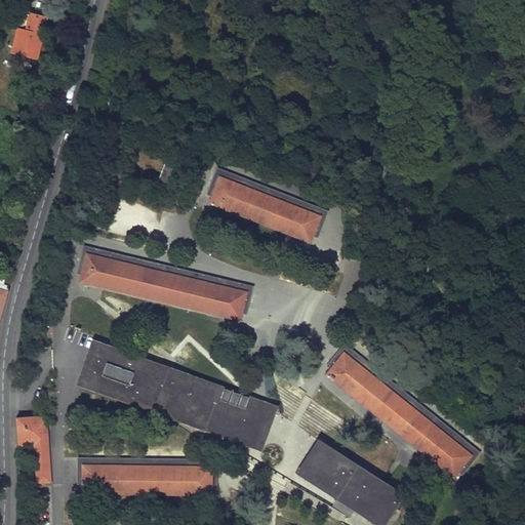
[(24,10),(19,28),(28,30),(32,13),(24,10)]
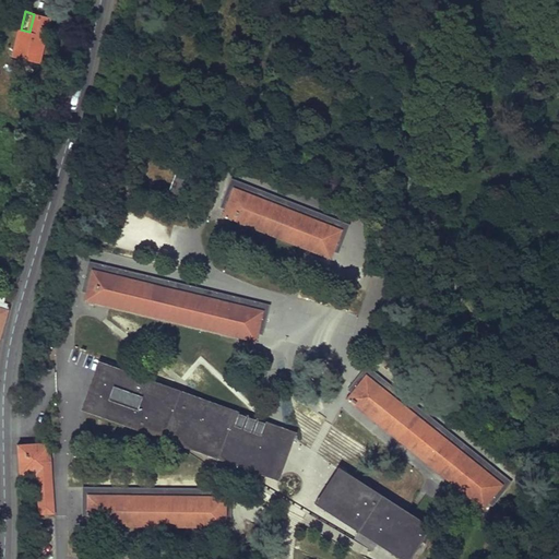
[(51,19),(34,14),(30,32),(21,30),(13,55),(39,62),(51,19)]
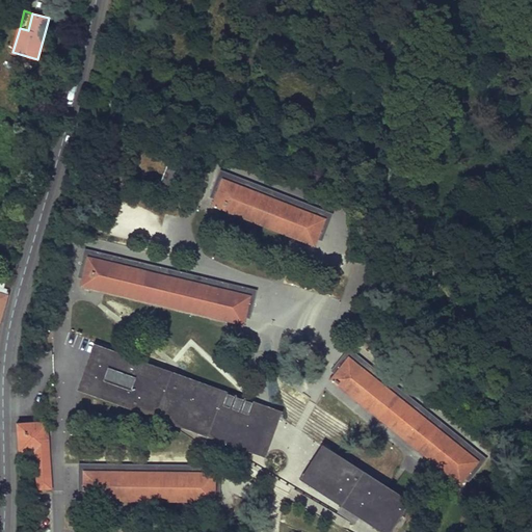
[(179,162),(169,158),(161,182),(170,185),(179,162)]
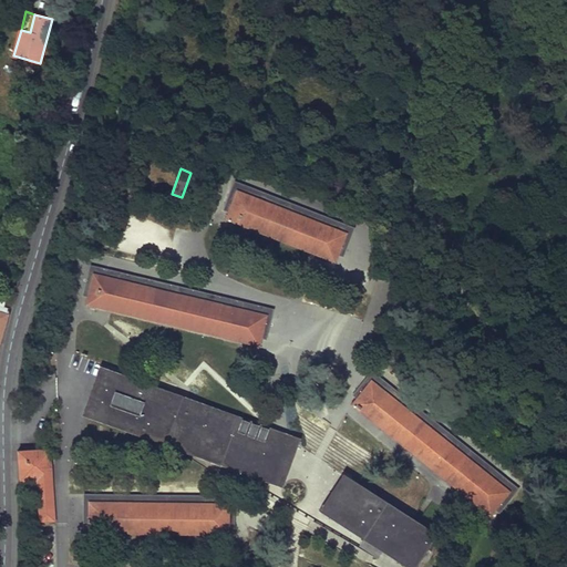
[(226,217),(336,260),(338,253),(343,254),(354,225),(236,178),(224,208),(228,209),(226,217)]
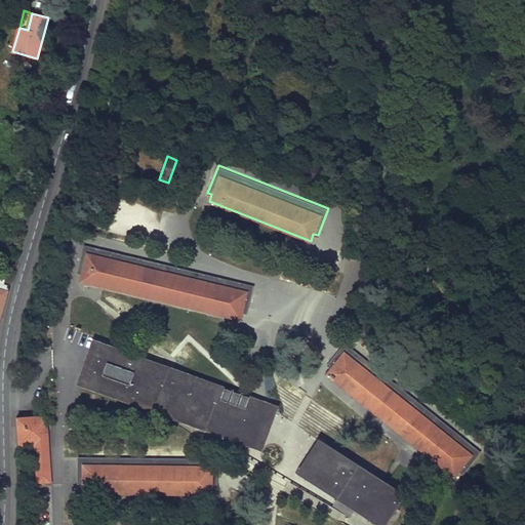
[(254,285),(83,244),(77,274),(81,275),(80,282),(241,320),(242,313),(247,314),(254,285)]
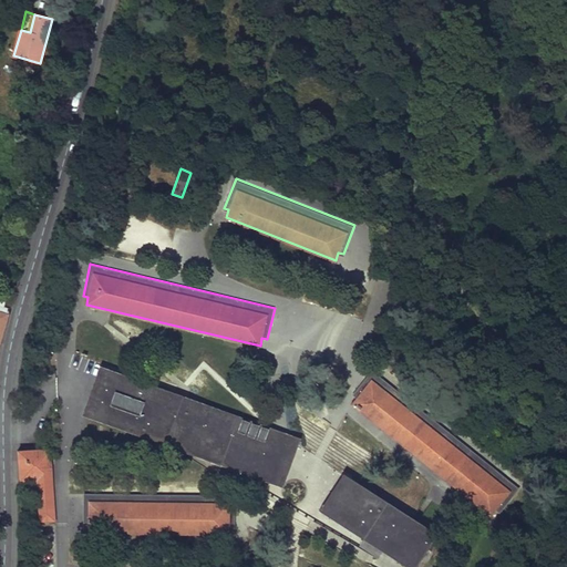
[(0,302),(0,310),(7,312),(9,307),(0,302)]
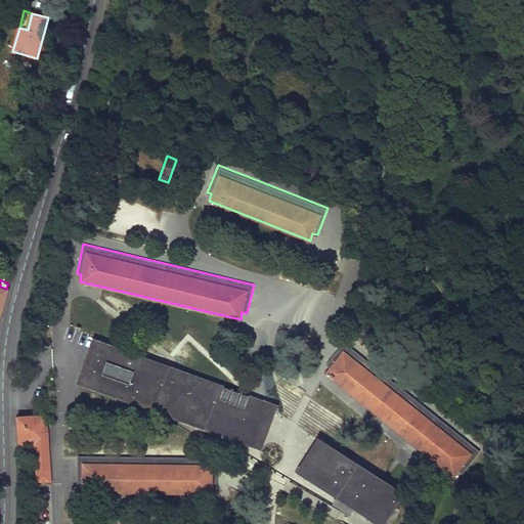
[(480,449),(344,340),(325,363),(330,366),(325,372),(453,475),(457,469),(462,472),(480,449)]
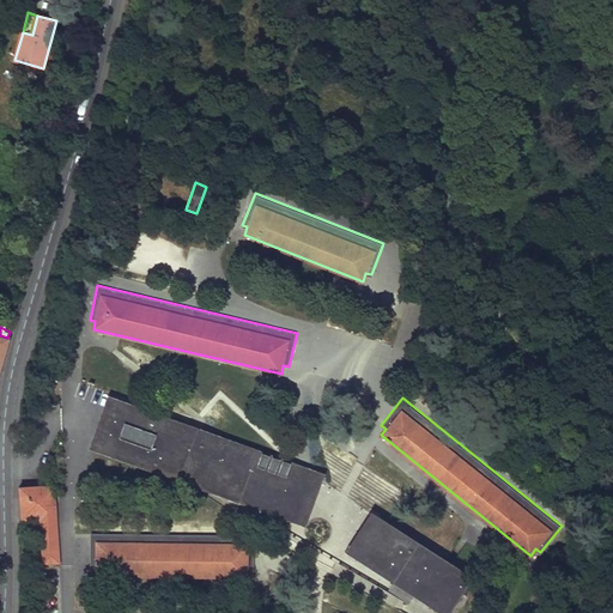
[(317,477),(114,404),(98,447),(180,477),(182,471),(193,478),(194,475),(230,498),(236,487),(274,514),(301,523),(317,477)]
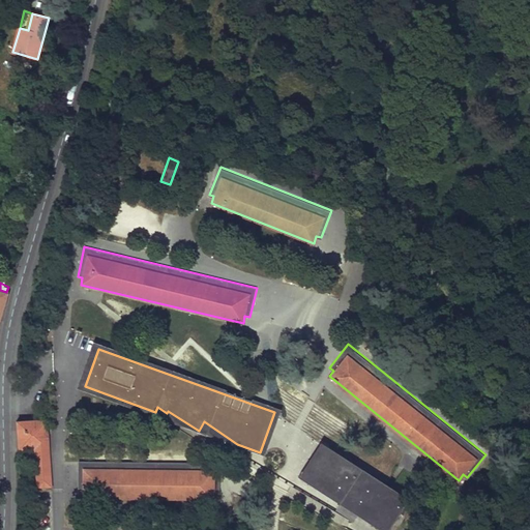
[(23,422),(16,422),(18,449),(24,449),(35,448),(38,483),(54,482),(48,420),(23,422)]
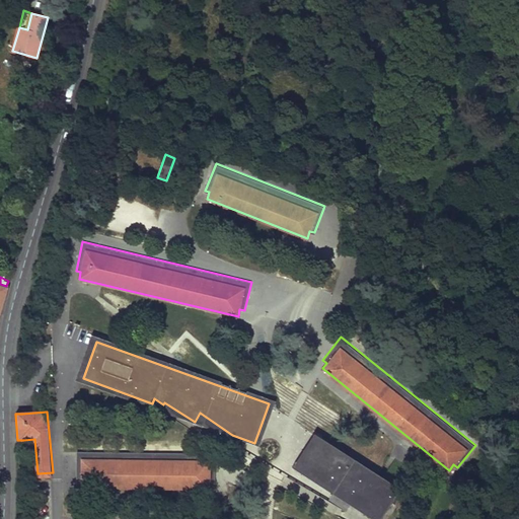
[(381,518),(400,490),(314,433),(292,467),(371,518),(381,518)]
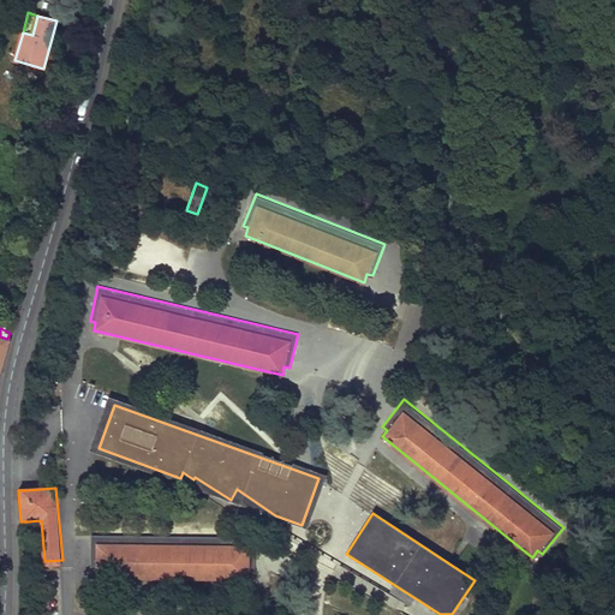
[(257,536),(94,531),(93,566),(99,566),(99,574),(251,578),(251,569),(256,569),(257,536)]
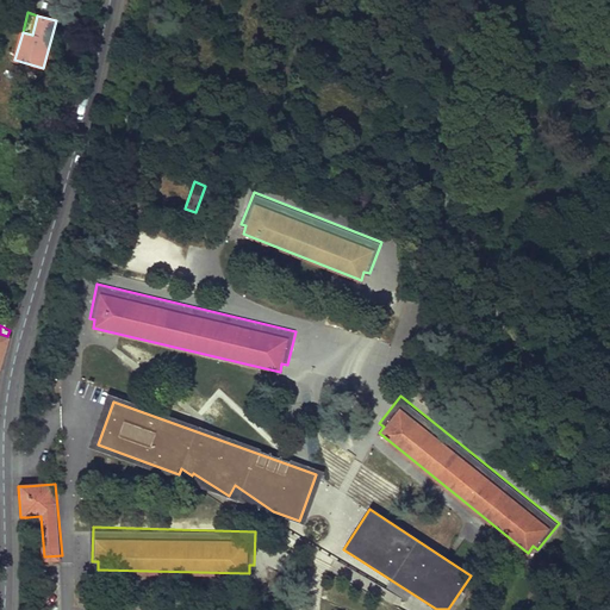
All buildings are outlined.
